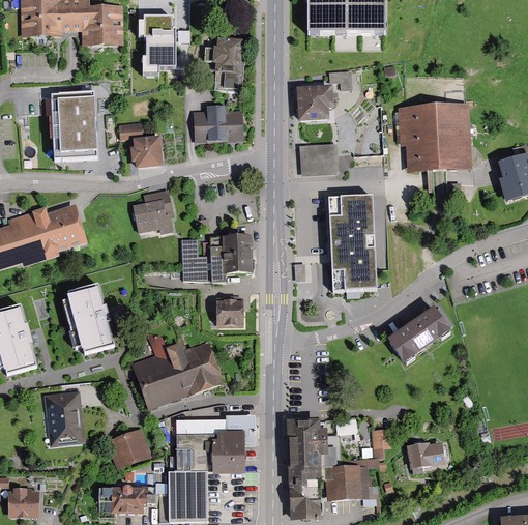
[(23,0),(23,37),(62,37),(62,31),(83,31),(83,44),(121,44),(120,7),(90,7),(90,0),(23,0)]
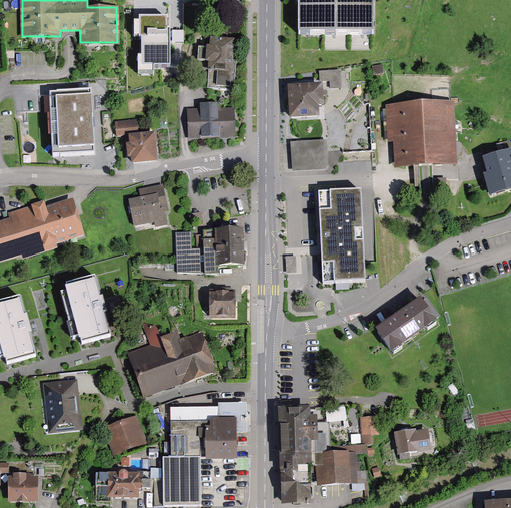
[(295,0),(296,27),(370,26),(370,0),(295,0)]
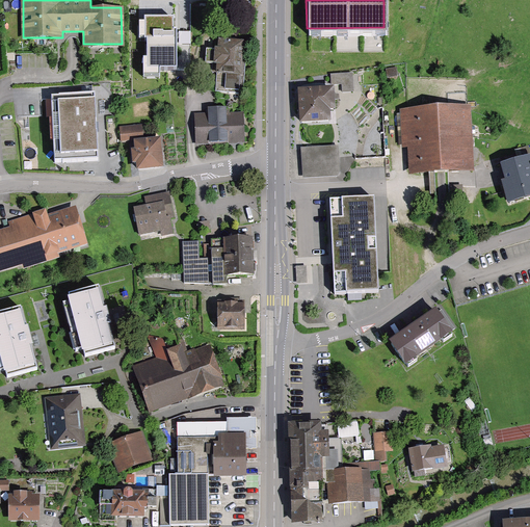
[(170,10),(143,10),(143,15),(138,15),(138,30),(146,30),(146,51),(142,51),(142,67),(157,67),(157,59),(174,59),(174,23),(170,23),(170,10)]
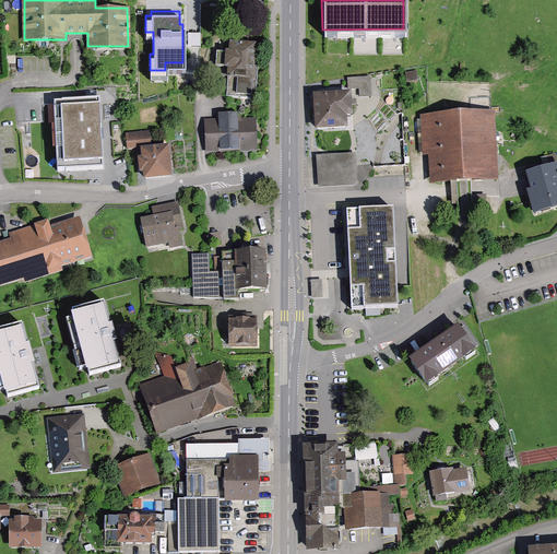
[(252,37),(228,35),(228,46),(215,45),(215,58),(222,58),(222,69),(226,69),(225,89),(252,90),(255,60),(251,60),(252,37)]
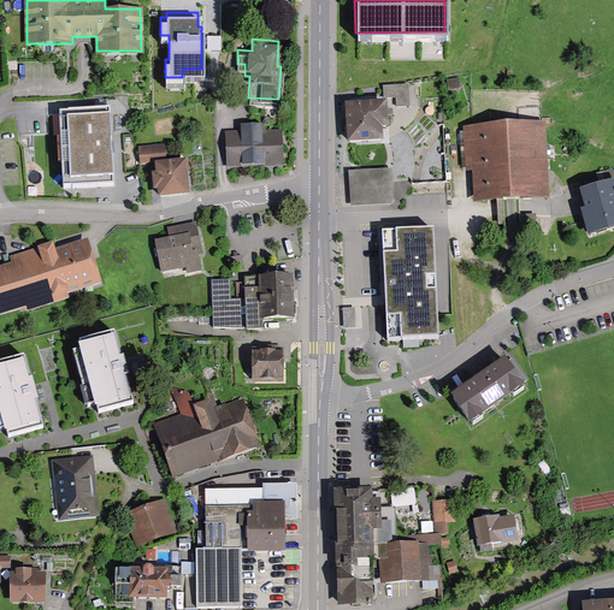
[(408,83),(384,84),(384,95),(394,95),(394,105),(408,104),(408,83)]
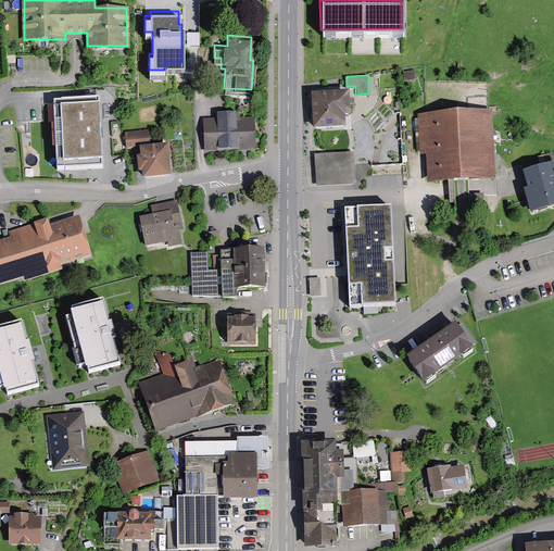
[(345,89),(314,90),(315,126),(347,125),(345,89)]
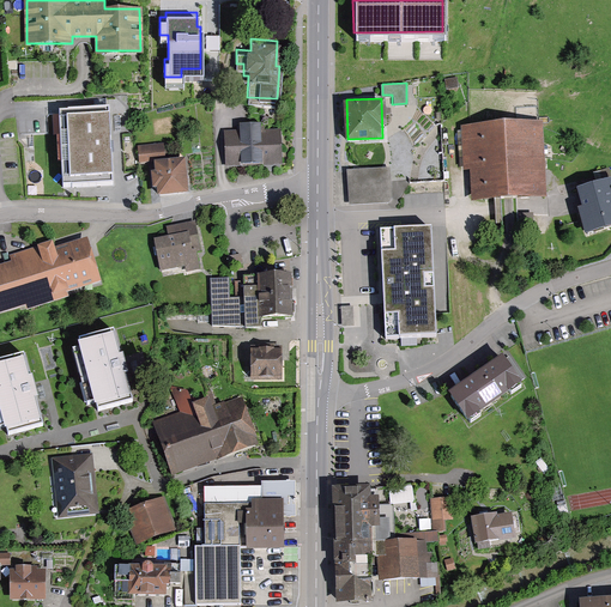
[(106,104),(58,107),(61,182),(109,180),(106,104)]
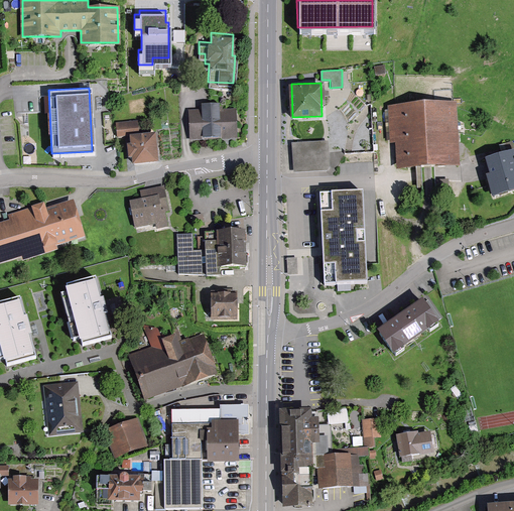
[(458,102),(389,103),(389,139),(398,139),(398,162),(459,161),(458,102)]
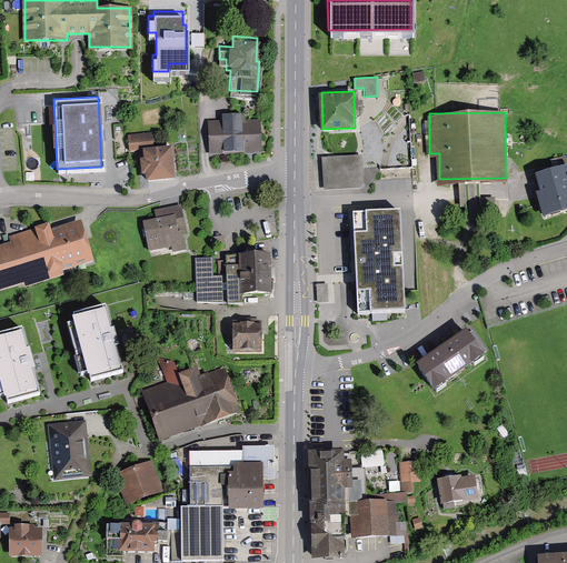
[(262,118),(209,120),(210,150),(264,148),(262,118)]
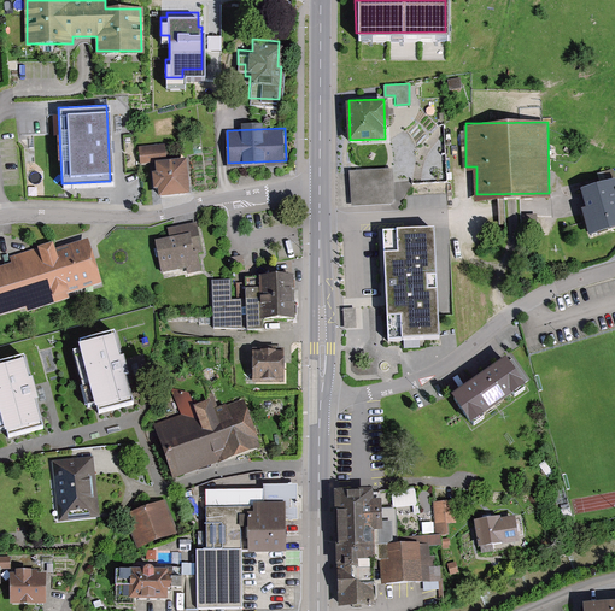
[(163,140),(136,142),(138,159),(165,157),(163,140)]
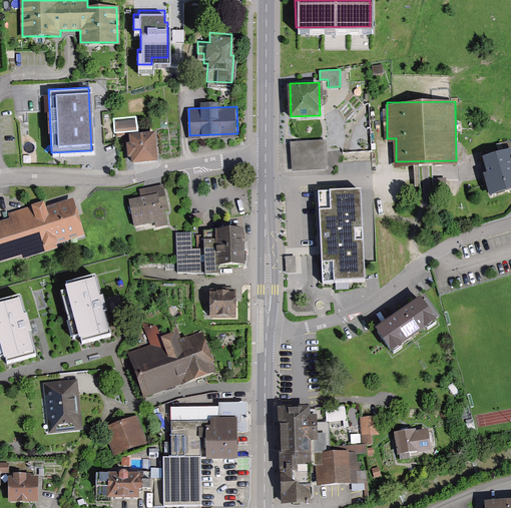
[(153,129),(127,132),(128,141),(124,141),(126,155),(129,155),(130,162),(156,159),(153,129)]
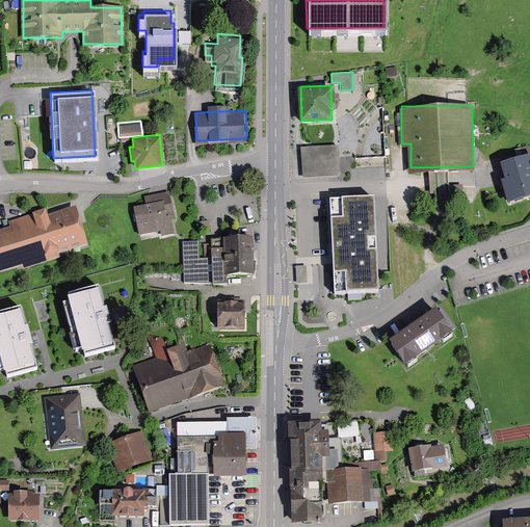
[(337,146),(302,148),(305,176),(338,174),(337,146)]
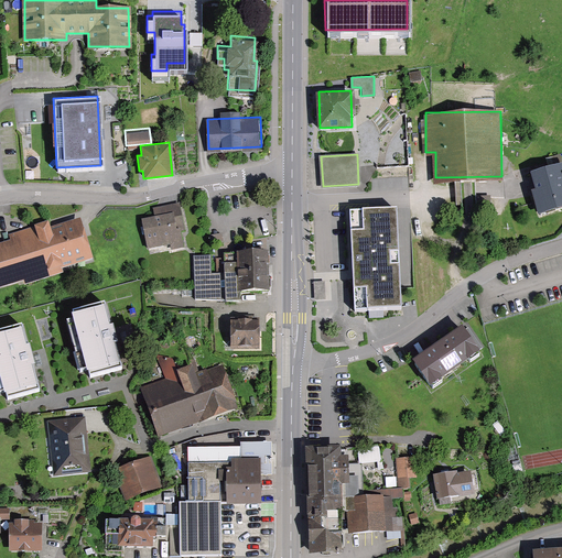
[(540,193),(533,194),(539,214),(561,207),(561,160),(561,156),(544,162),(548,171),(535,175),(540,193)]
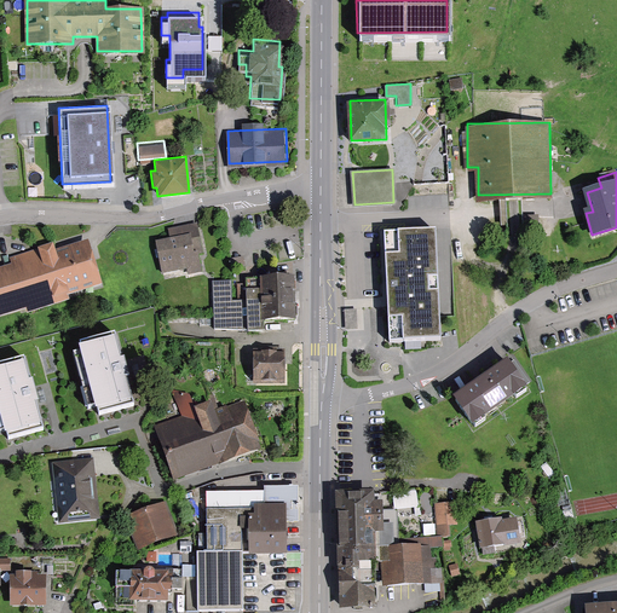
[(172,237),(157,241),(163,267),(186,262),(189,275),(202,271),(199,255),(207,253),(200,221),(171,227),(172,237)]
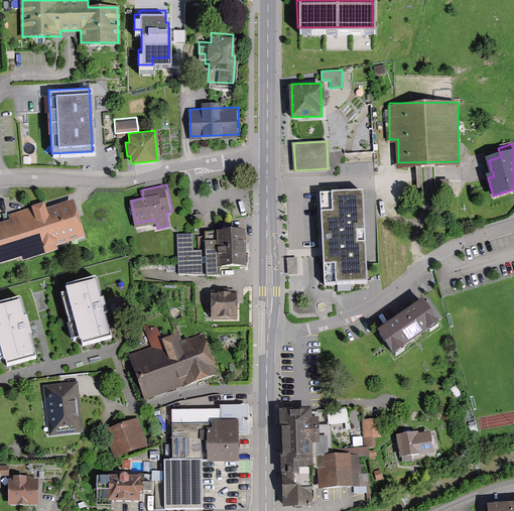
[(361,189),(319,192),(322,242),(324,282),(365,280),(361,189)]
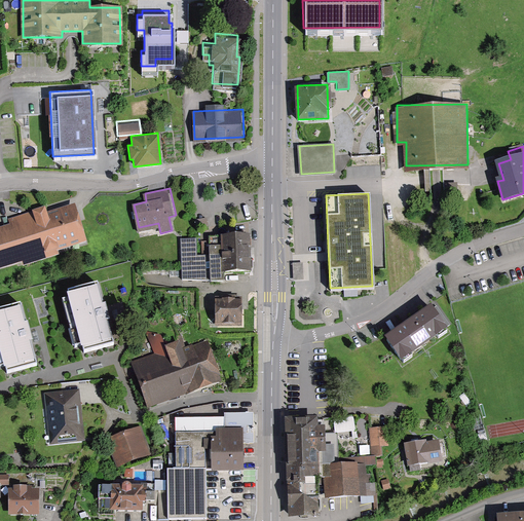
[(11,222),(0,225),(0,265),(22,258),(24,264),(59,253),(57,248),(82,238),(71,205),(47,213),(44,206),(9,217),(11,222)]
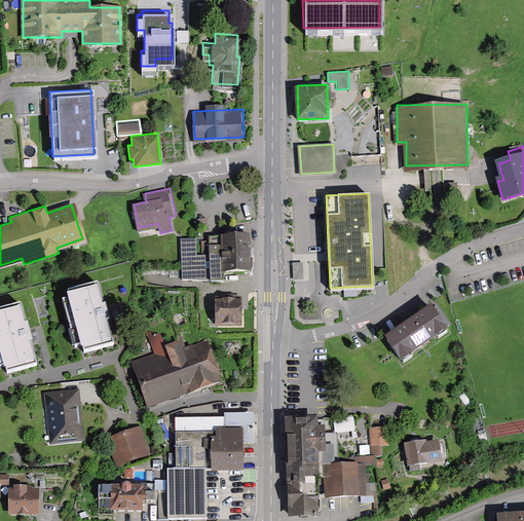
[(247,233),(219,234),(220,268),(248,267),(247,233)]
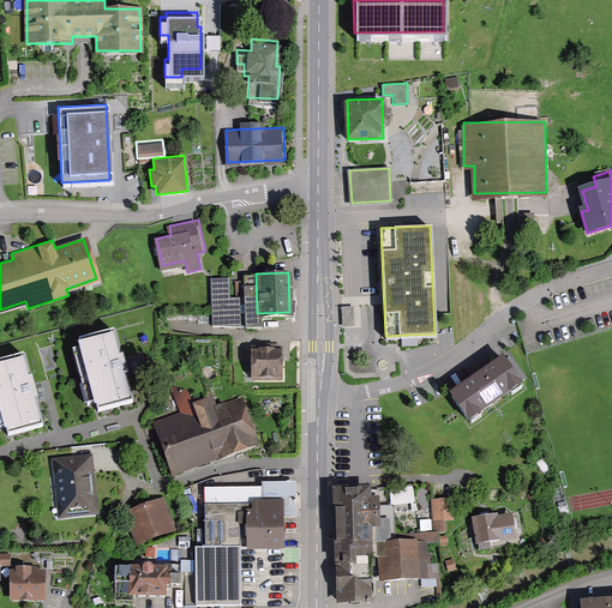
[(258,323),(257,313),(256,274),(243,274),(244,295),(227,295),(226,275),(209,276),(211,319),(245,323),(258,323)]
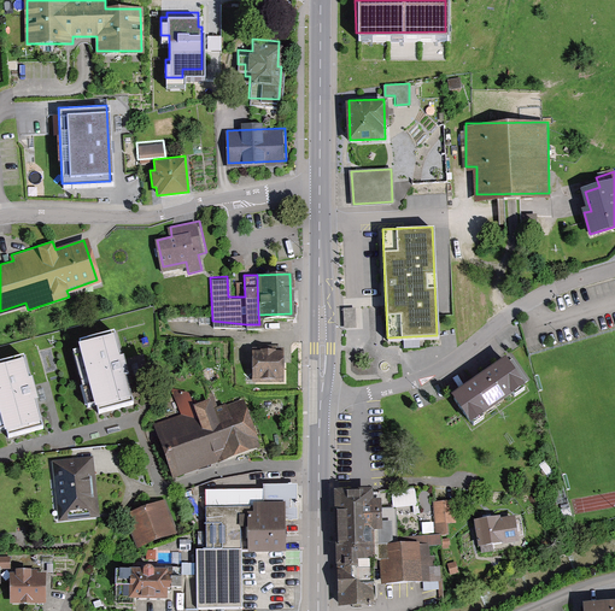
[(117,329),(80,339),(99,410),(135,400),(117,329)]
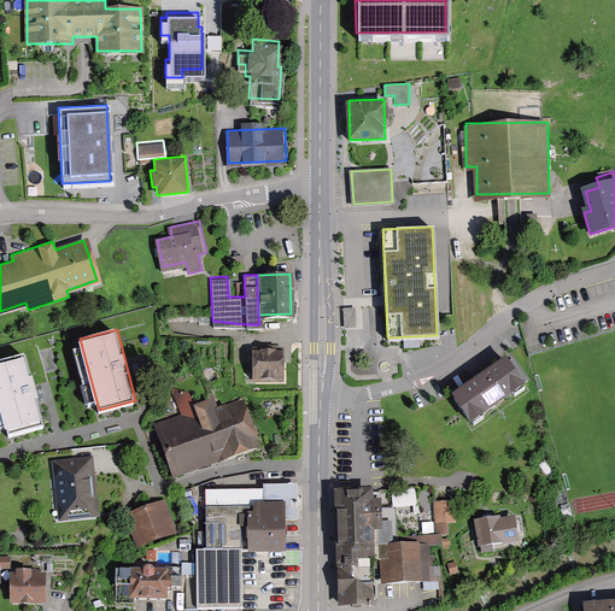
[(283,347),(252,346),(251,377),(282,377),(283,347)]
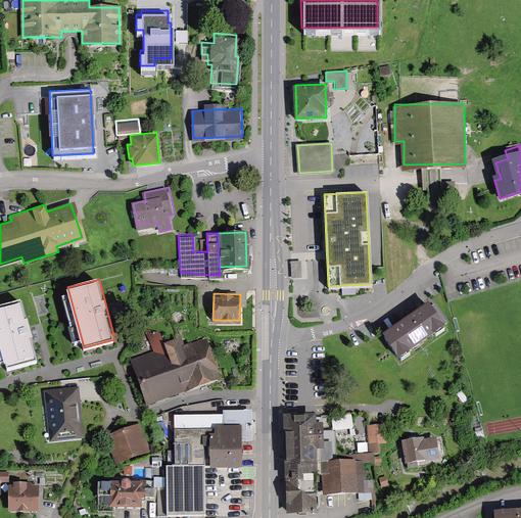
[(21,300),(0,305),(0,346),(5,368),(37,360),(21,300)]
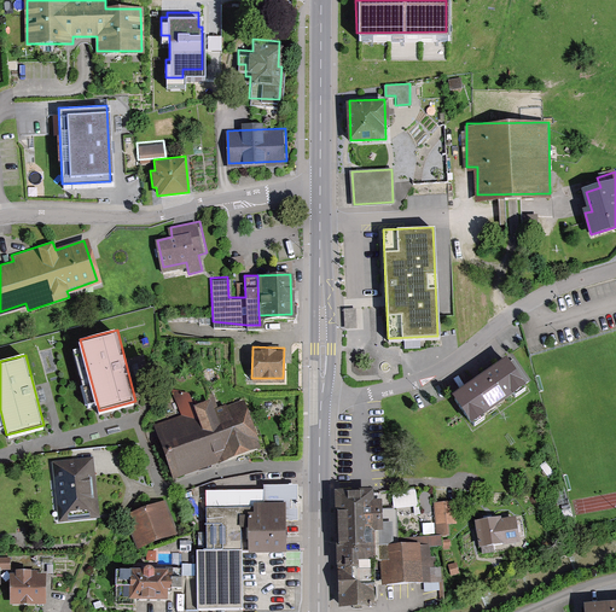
[(511,357),(455,395),(474,420),(528,383),(511,357)]
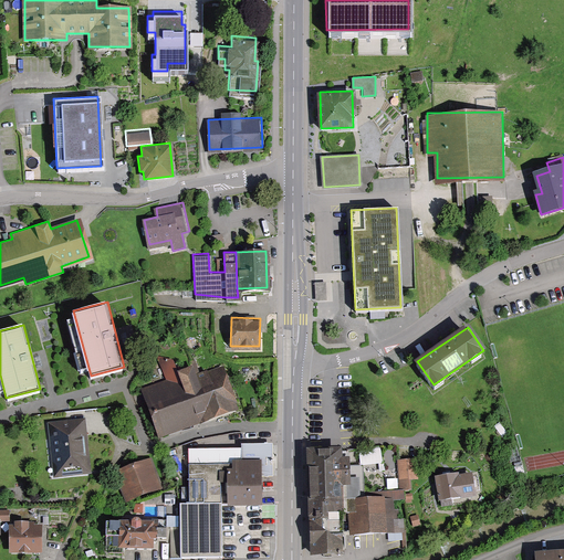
[(197,368),(142,387),(158,435),(238,409),(225,371),(200,379),(197,368)]
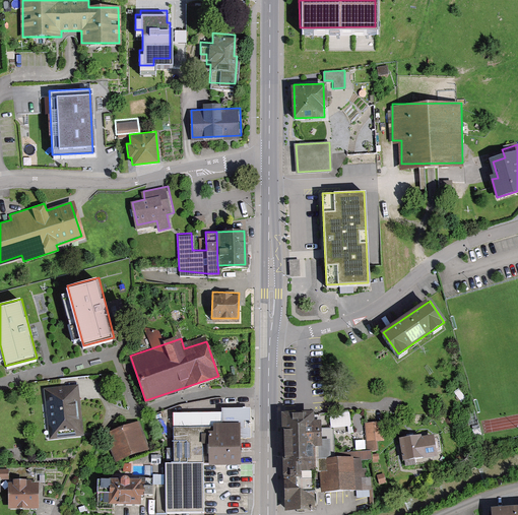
[(77,385),(47,388),(51,433),(81,431),(77,385)]
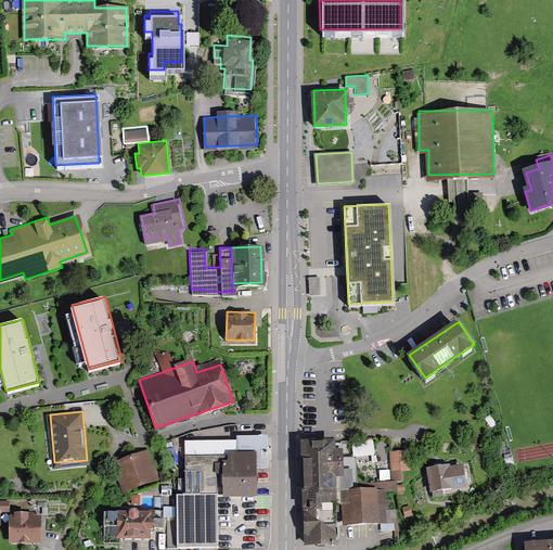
[(238,439),(185,440),(187,490),(176,490),(177,547),(264,545),(262,496),(257,496),(256,467),(267,467),(267,435),(238,435),(238,439)]
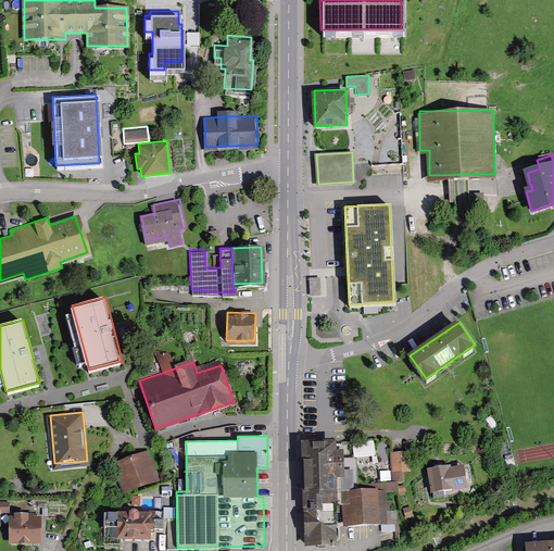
[(377,441),(305,445),(309,545),(337,542),(337,521),(392,518),(390,489),(402,489),(401,471),(413,471),(412,449),(388,450),(389,480),(362,481),(361,460),(377,460),(377,441)]
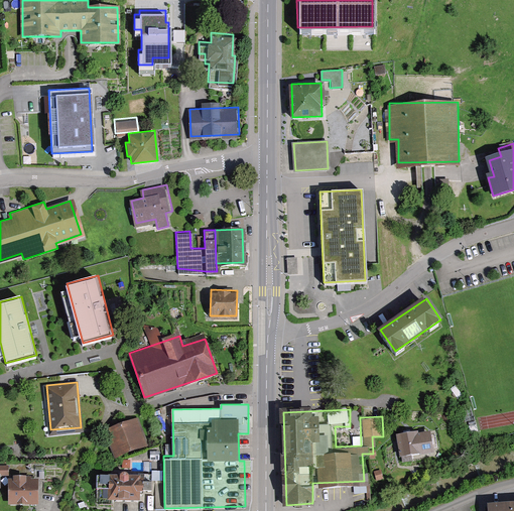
[(138,416),(107,429),(116,454),(147,440),(138,416)]
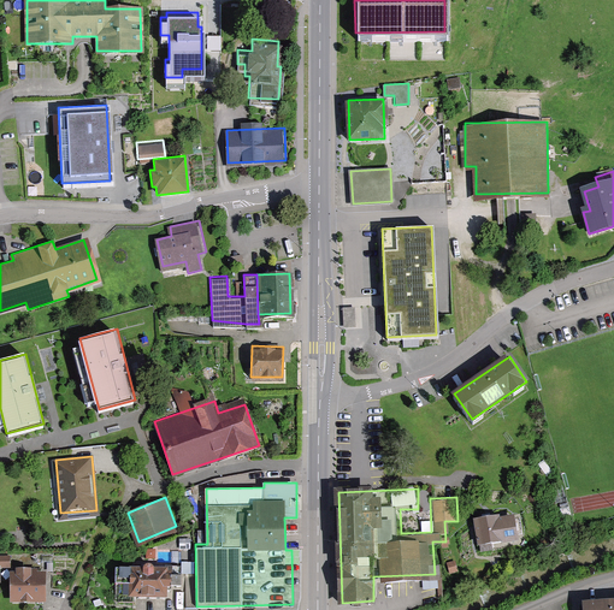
[(518,511),(478,517),(482,543),(521,537),(518,511)]
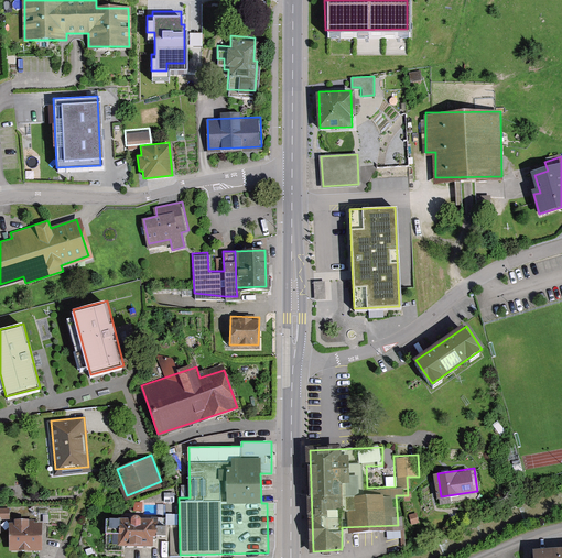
[(153,518),(109,517),(109,544),(153,545),(153,518)]
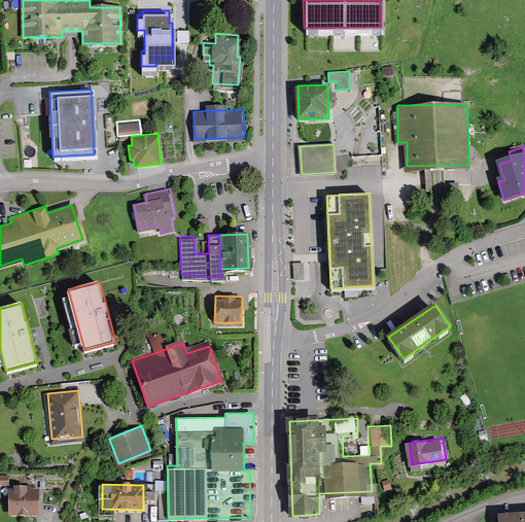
[(38,489),(9,490),(10,514),(39,513),(38,489)]
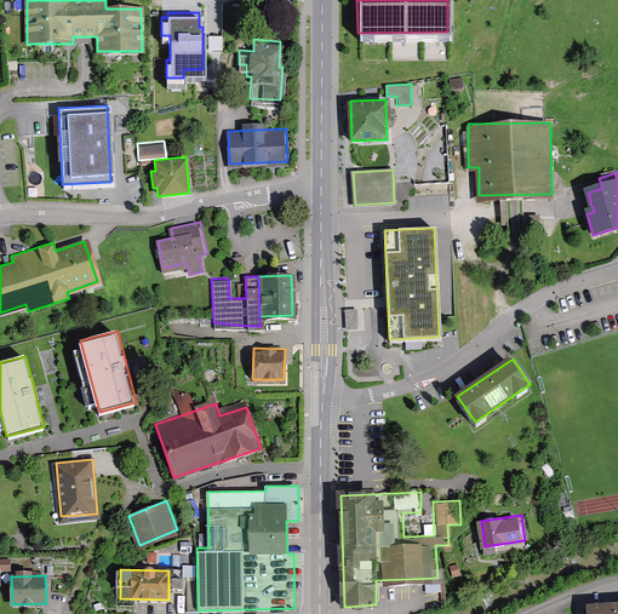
[(617,613),(617,603),(588,606),(588,613),(617,613)]
